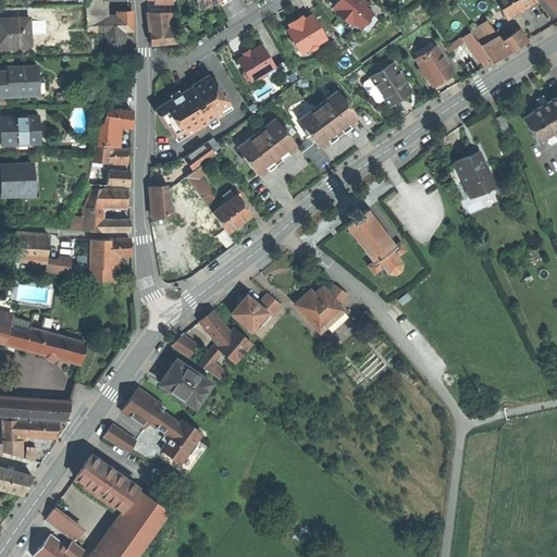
[(102,12),(102,0),(84,0),(85,12),(102,12)]
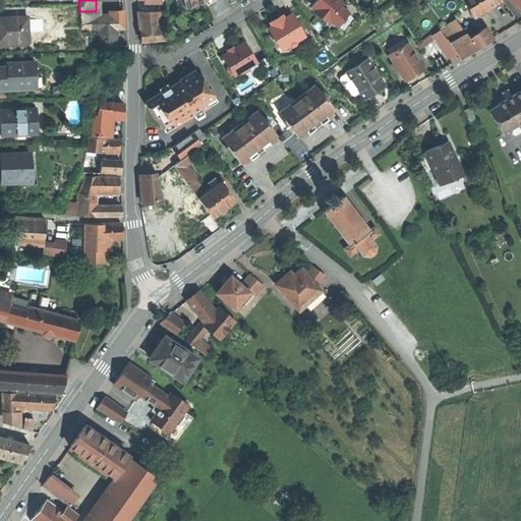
[(332,18),(339,23),(349,11),(341,5),(343,1),(341,0),(316,0),(313,5),(320,9),(316,13),(329,22),(332,18)]
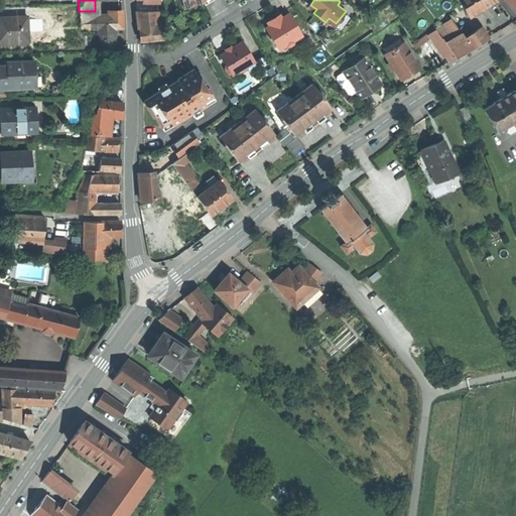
[(471,0),(464,5),(470,14),(492,0),(471,0)]
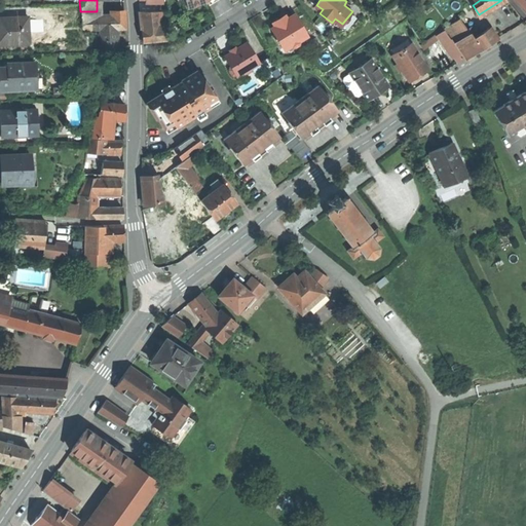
[(100,30),(112,30),(112,17),(98,19),(97,11),(80,11),(81,32),(86,31),(86,30),(100,30)]
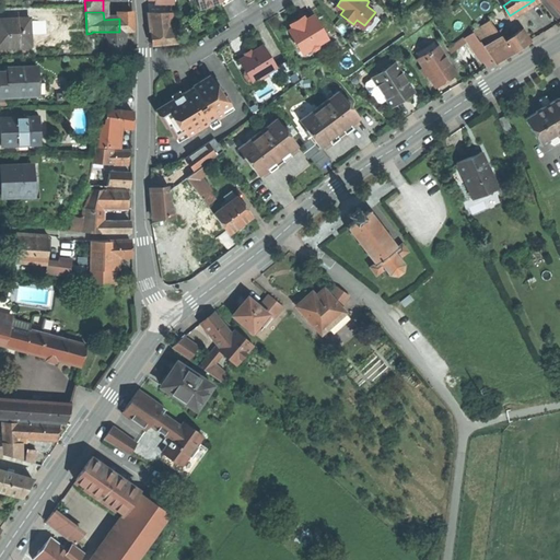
[(132,12),(119,13),(119,19),(119,32),(125,31),(133,31),(132,12)]
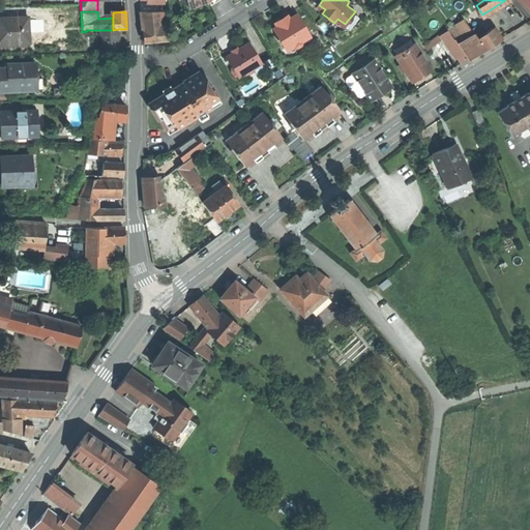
[(162,11),(141,12),(142,20),(143,31),(159,30),(162,11)]
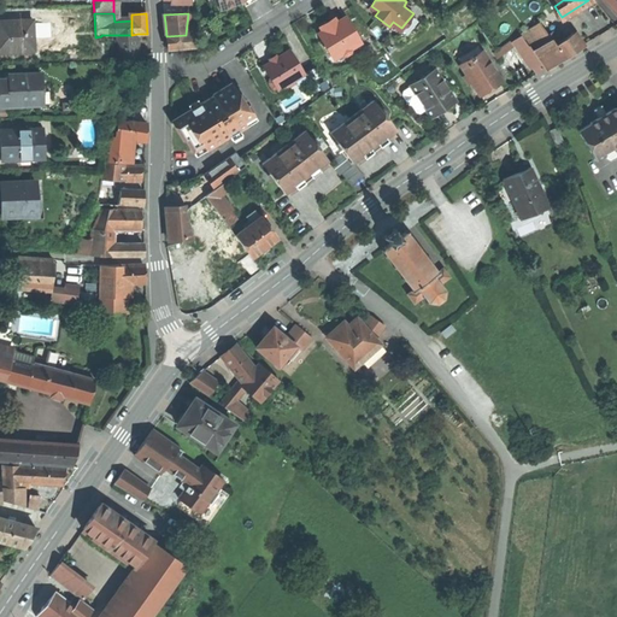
[(318,27),(321,29),(335,19),(333,17),(325,22),(318,27)]
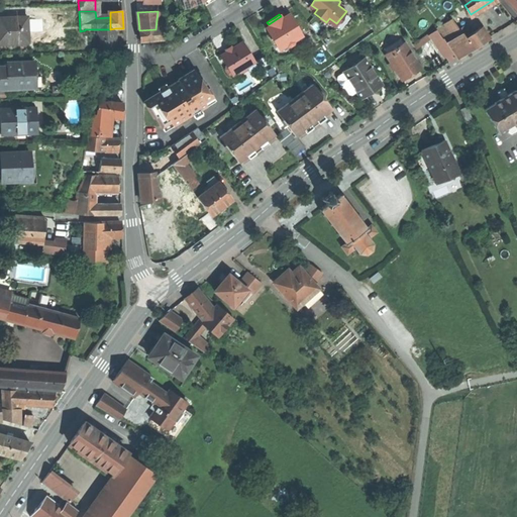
[(30,16),(0,15),(0,39),(30,40),(30,36),(30,18),(30,16)]
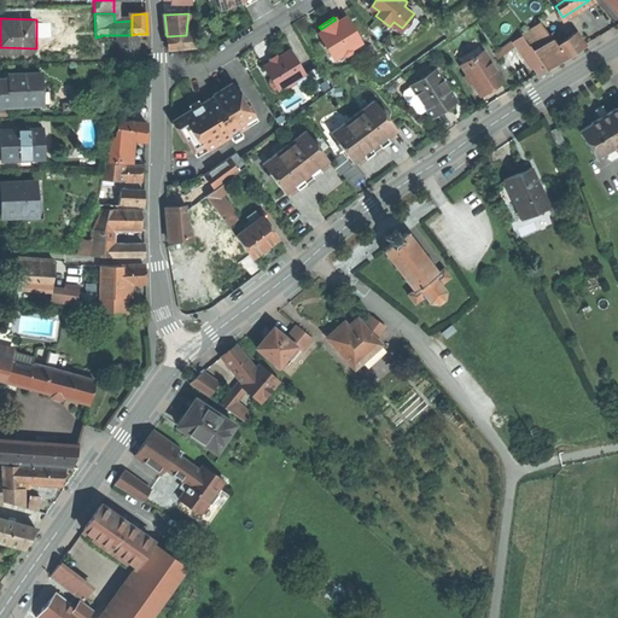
[(321,29),(318,31),(325,42),(321,45),(324,48),(330,58),(339,52),(343,57),(353,51),(350,47),(361,40),(347,18),(338,23),(336,19),(321,29)]
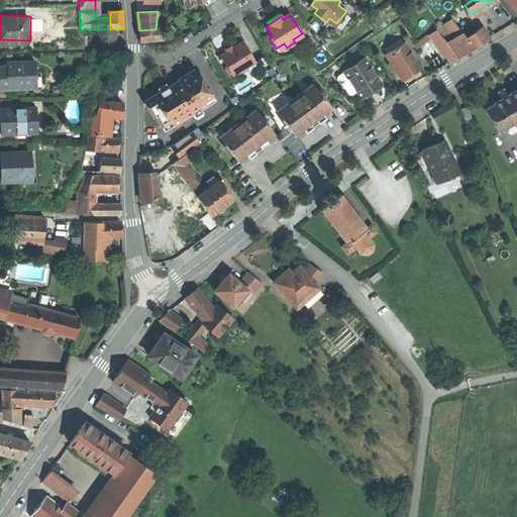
[(431,32),(448,59),(454,55),(455,58),(463,53),(472,47),(469,43),(463,35),(457,26),(450,15),(435,25),(437,28),(431,32)]
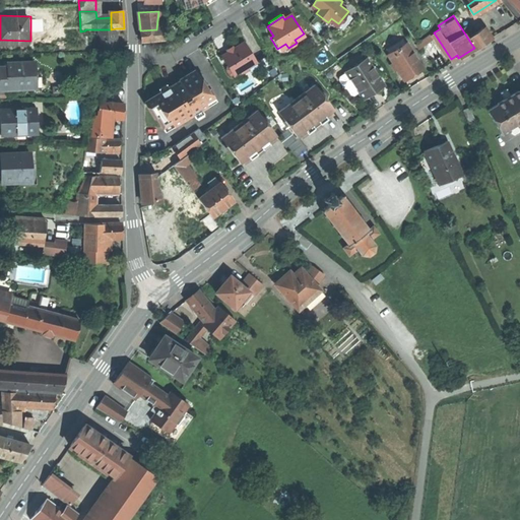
[(469,20),(460,26),(466,36),(475,29),(469,20)]
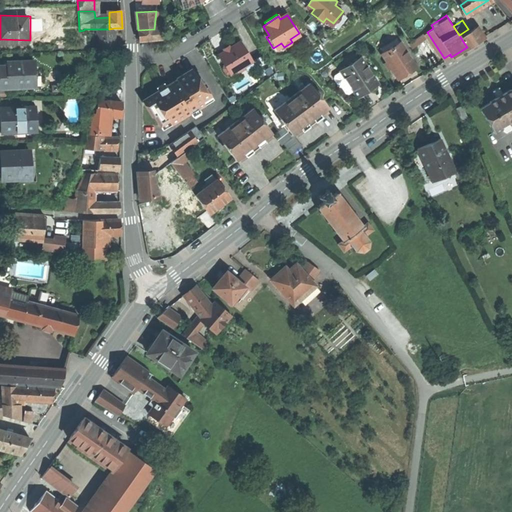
[(476,25),(468,29),(459,35),(464,43),(480,32),(476,25)]
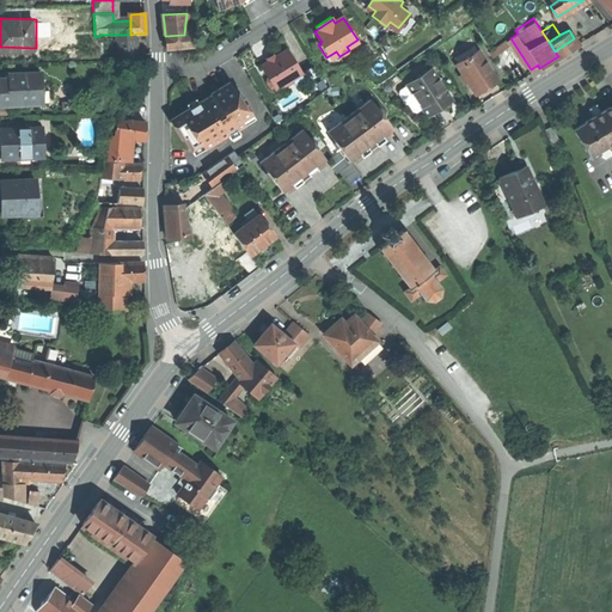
[(193,32),(184,35),(165,36),(166,49),(195,47),(193,32)]
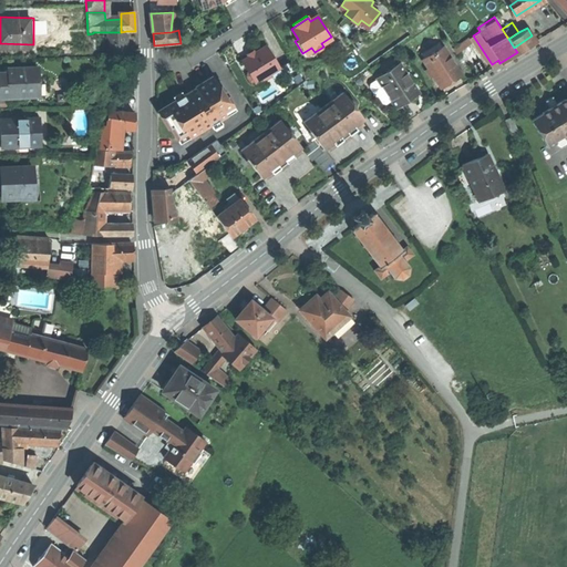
[(127,55),(126,31),(121,32),(107,32),(107,57),(127,55)]
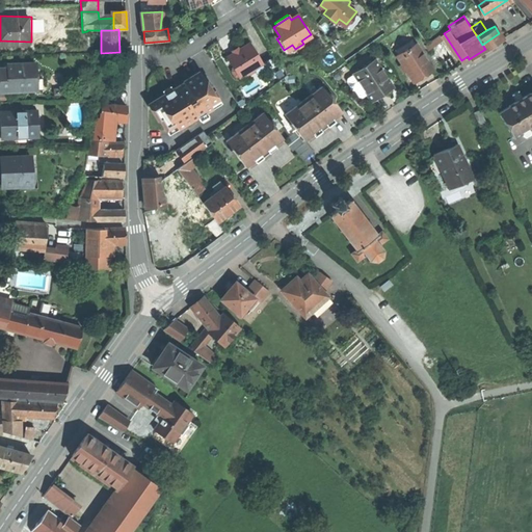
[(405,67),(411,76),(421,69),(430,63),(416,41),(397,53),(399,57),(405,67)]
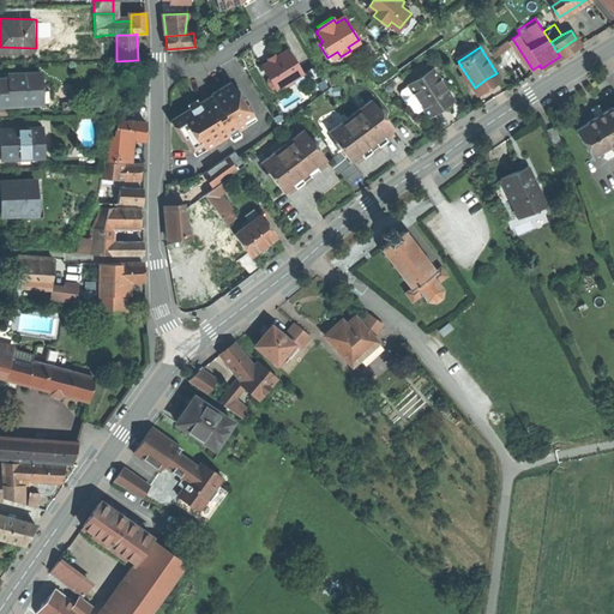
[(268,64),(263,66),(271,79),(268,80),(274,90),(277,88),(280,91),(283,89),(294,82),(305,76),(288,49),(282,54),(276,58),(268,64)]
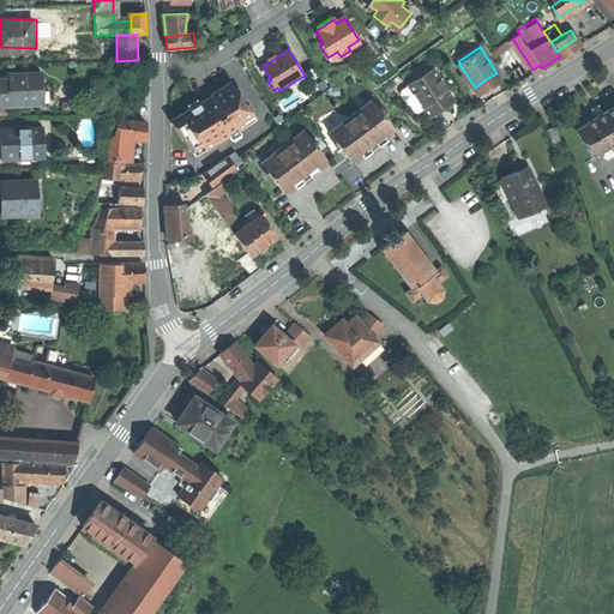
[(463,80),(468,77),(461,66),(456,68),(463,80)]
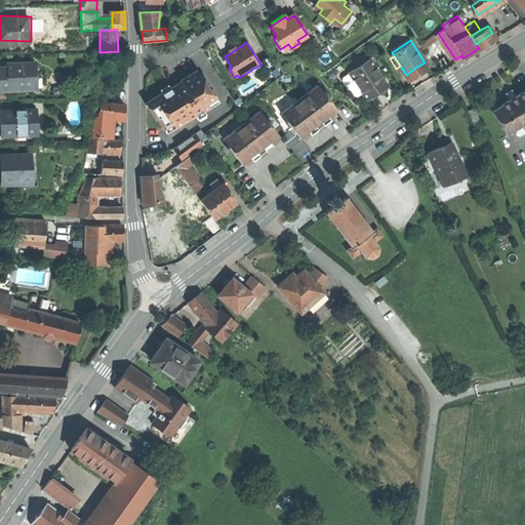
[(362,90),(367,97),(375,90),(387,83),(368,57),(349,72),(362,90)]
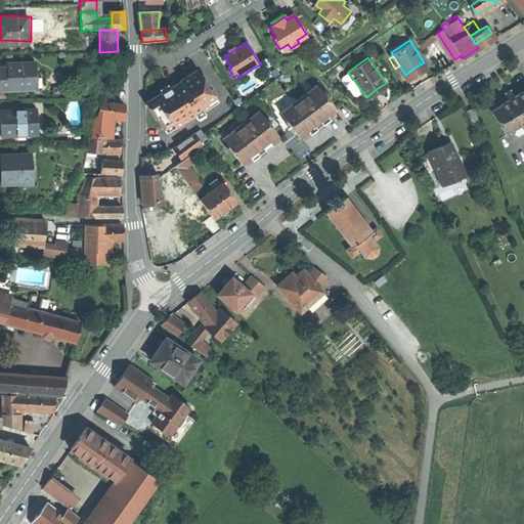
[(1,90),(37,89),(36,62),(16,63),(16,69),(1,69),(1,80),(1,90)]
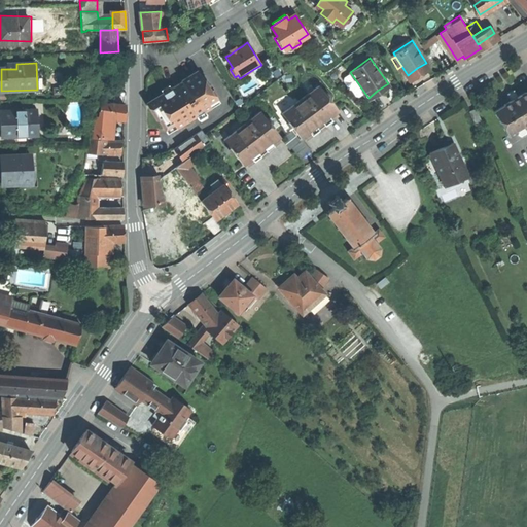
[(253,73),(252,70),(243,76),(244,79),(253,73)]
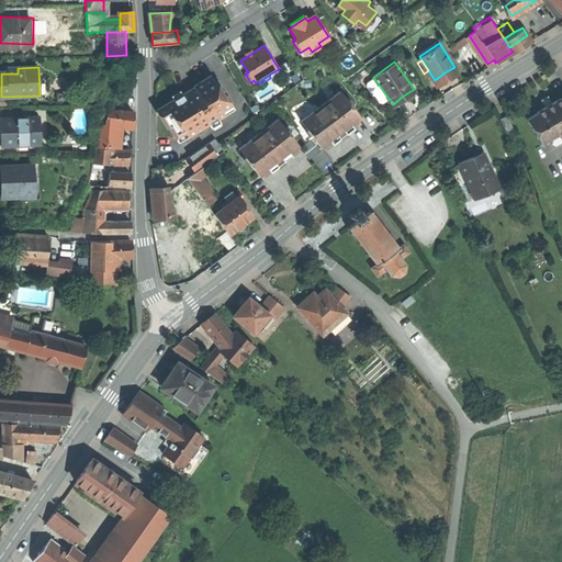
[(157,109),(175,137),(184,132),(188,136),(217,117),(215,113),(229,104),(211,76),(194,86),(198,91),(189,97),(186,91),(157,109)]
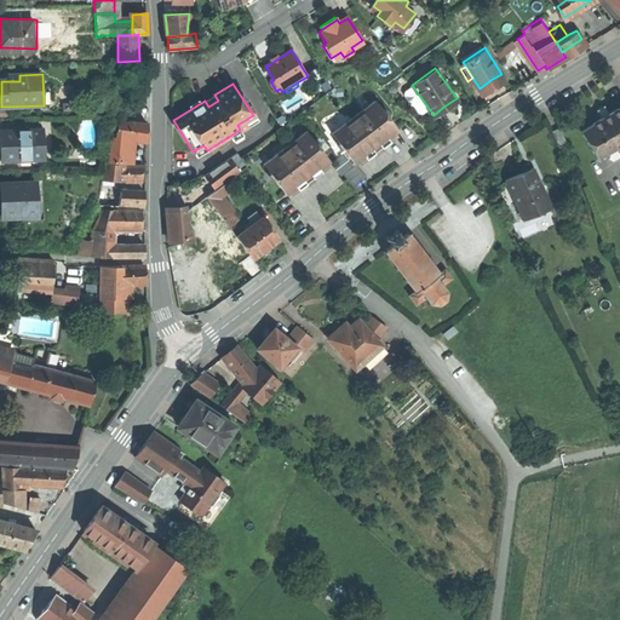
[(323,116),(356,160),(374,147),(383,141),(401,127),(368,84),(323,116)]
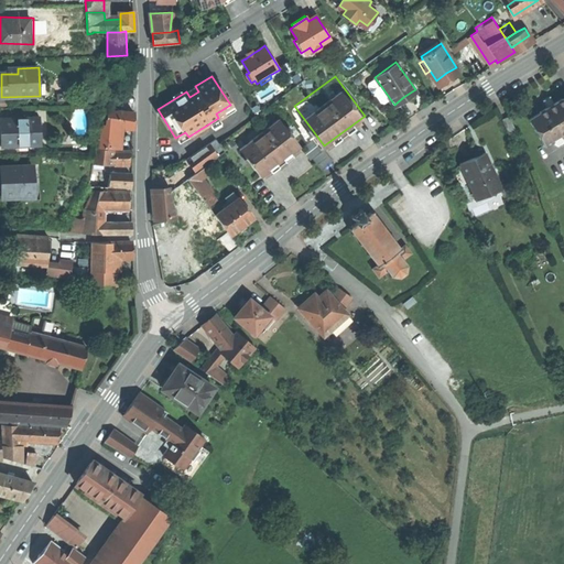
[(381,102),(389,97),(375,77),(367,83),(381,102)]
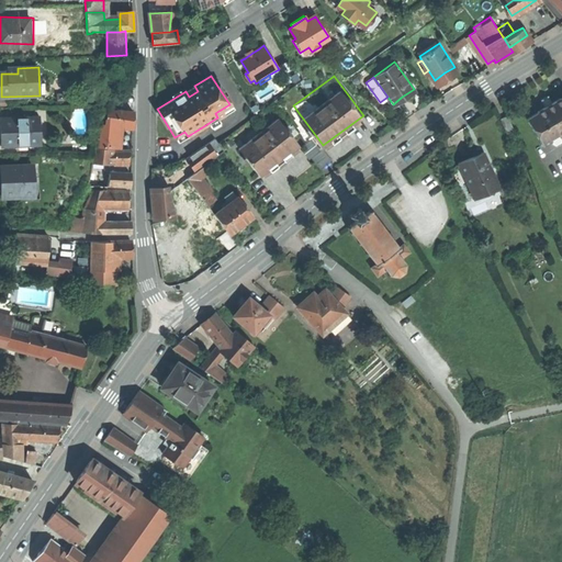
[(190,89),(186,91),(189,97),(198,91),(194,86),(190,89)]
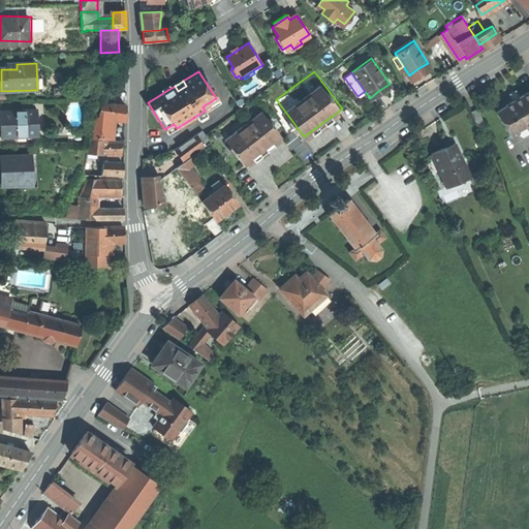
[(505,90),(510,98),(519,94),(514,86),(509,88),(505,90)]
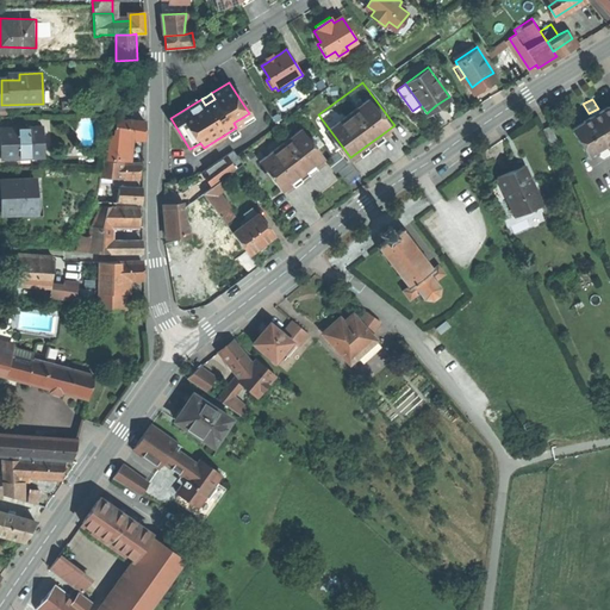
[(568,125),(584,155),(609,139),(609,101),(598,109),(589,113),(568,125)]
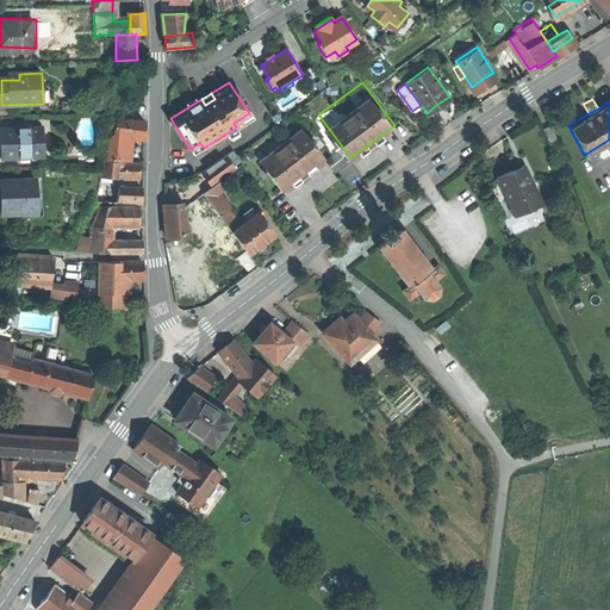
[(144,120),(129,119),(129,122),(116,120),(114,126),(114,134),(114,136),(129,137),(143,138),(144,130),(144,120)]
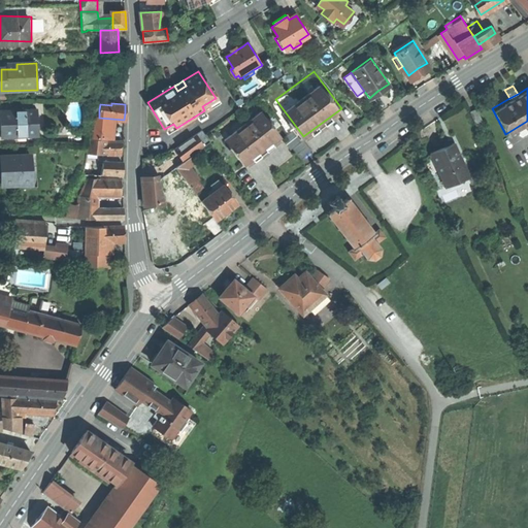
[(226,136),(245,162),(260,152),(269,145),(283,135),(263,109),(226,136)]
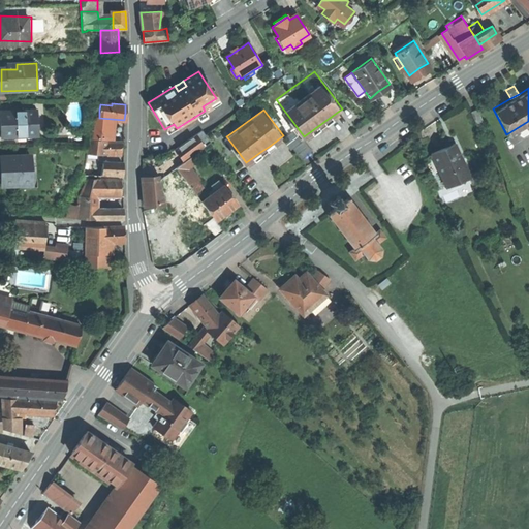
[(1,137),(39,137),(38,111),(0,112),(1,126),(1,137)]
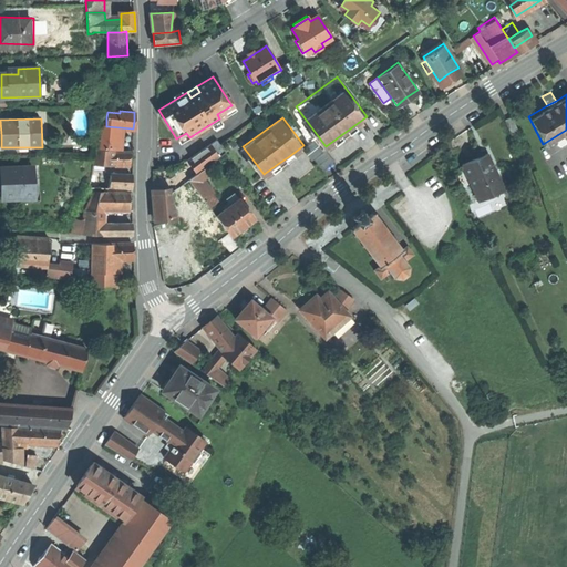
[(119,146),(120,127),(106,126),(106,124),(99,124),(96,148),(115,150),(119,146)]
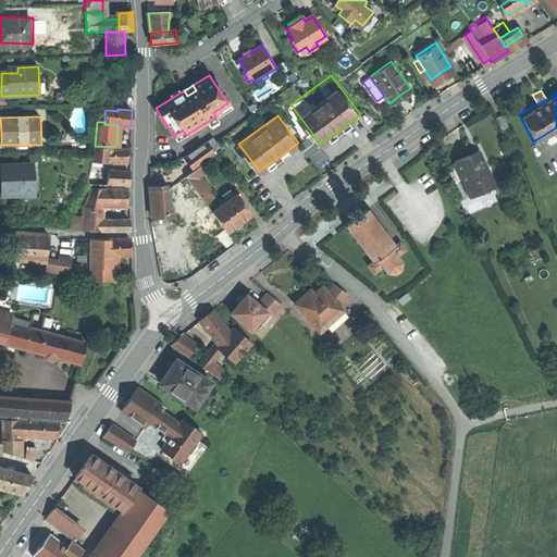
[(348,132),(344,126),(336,132),(341,137),(344,135),(348,132)]
